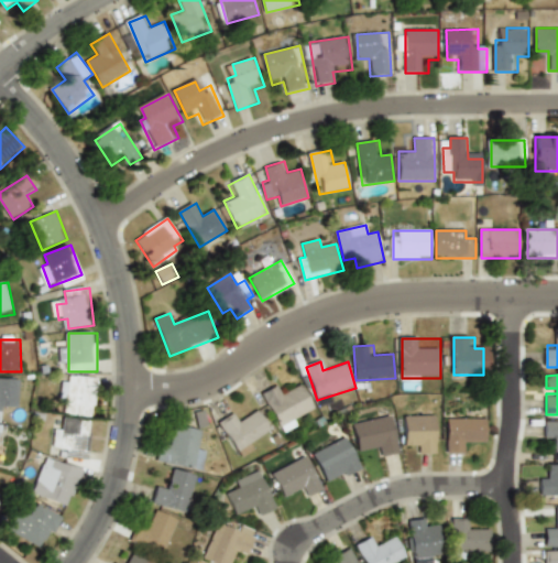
[(97,377),(64,377),(64,414),(97,414),(97,377)]
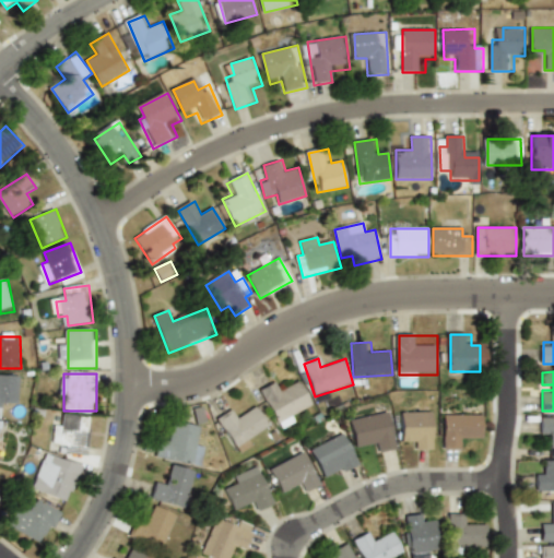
[(0,417),(8,417),(8,407),(21,406),(21,375),(0,375),(0,417)]
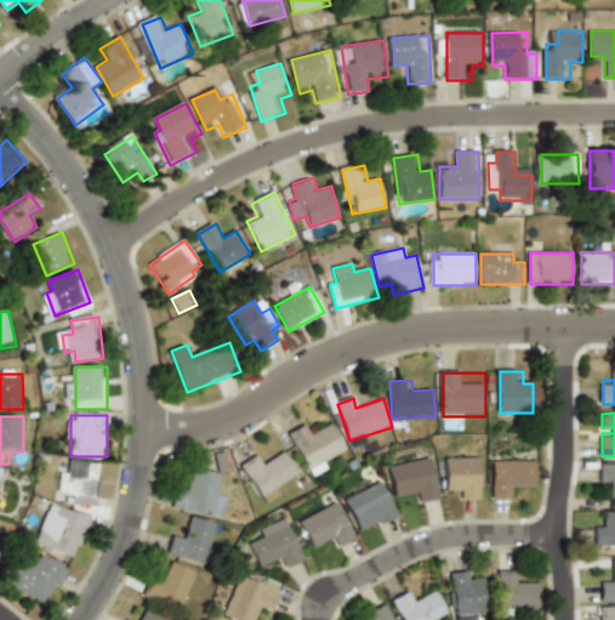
[(312,477),(334,467),(329,455),(346,448),(336,425),(314,434),(311,424),(292,432),(312,477)]
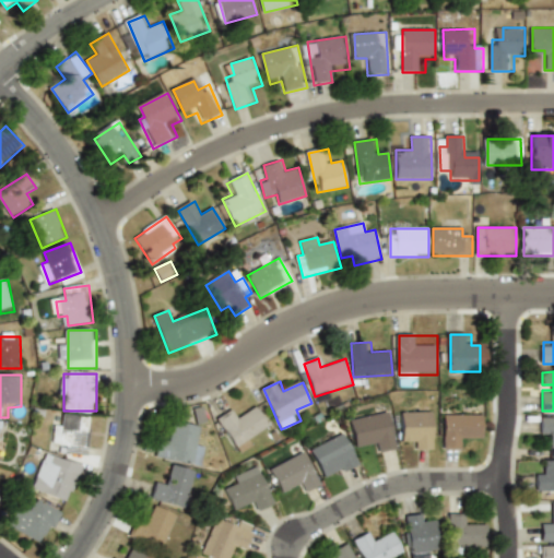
[(271,426),(261,407),(242,418),(237,410),(221,418),(240,453),(257,444),(252,436),(271,426)]
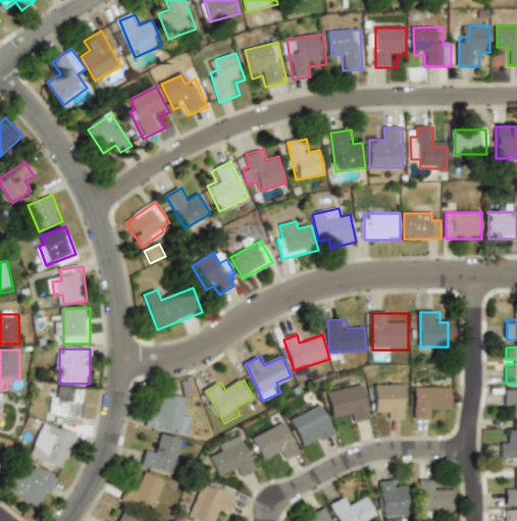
[(365,384),(329,392),(334,417),(353,413),(355,423),(372,420),(365,384)]
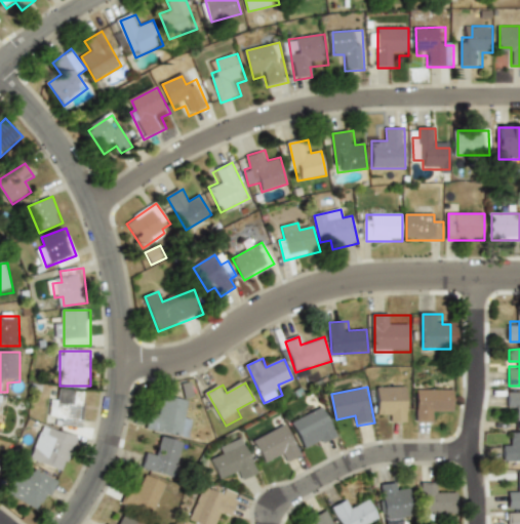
[(380,387),(380,411),(389,411),(389,422),(408,422),(408,387),(380,387)]
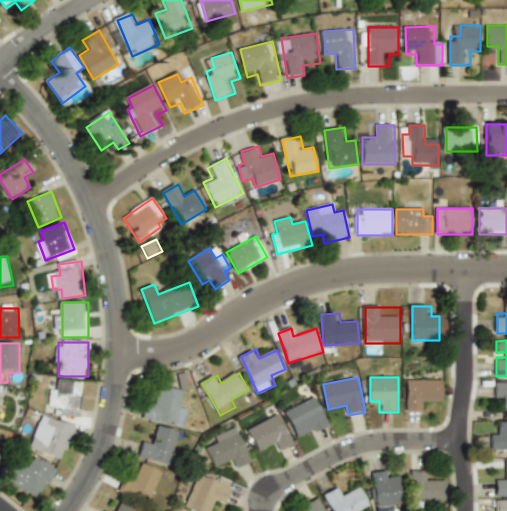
[(443,380),(407,380),(407,411),(426,411),(426,401),(443,401),(443,380)]
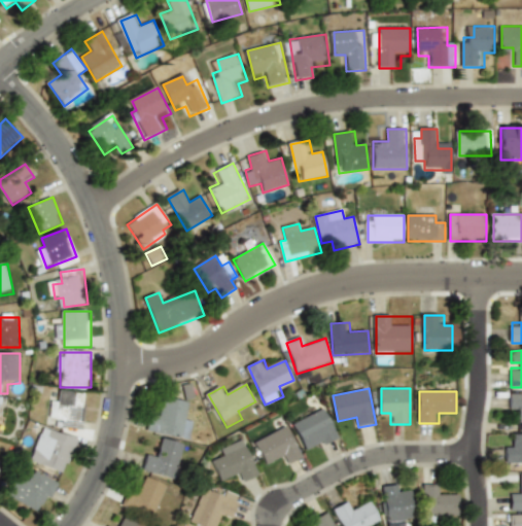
[(55,392),(53,416),(60,417),(60,428),(84,429),(87,393),(55,392)]
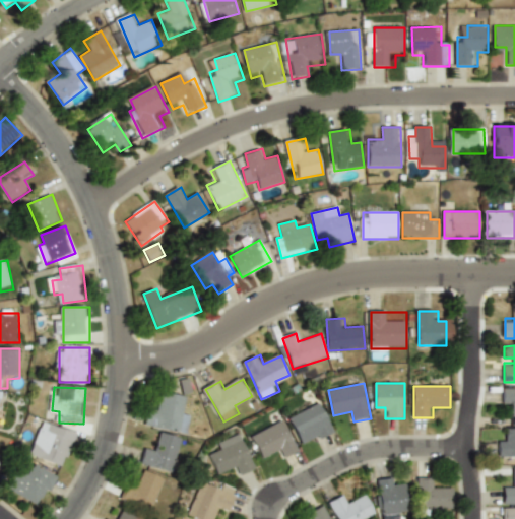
[(514,388),(504,388),(504,408),(514,408),(514,388)]
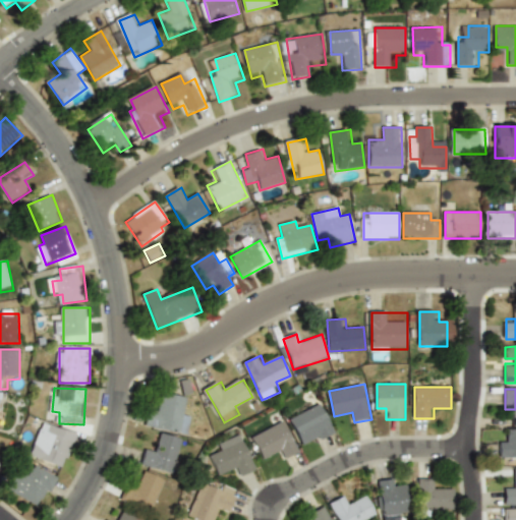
[(147,426),(188,435),(193,410),(183,408),(185,397),(164,393),(160,410),(151,408),(147,426)]
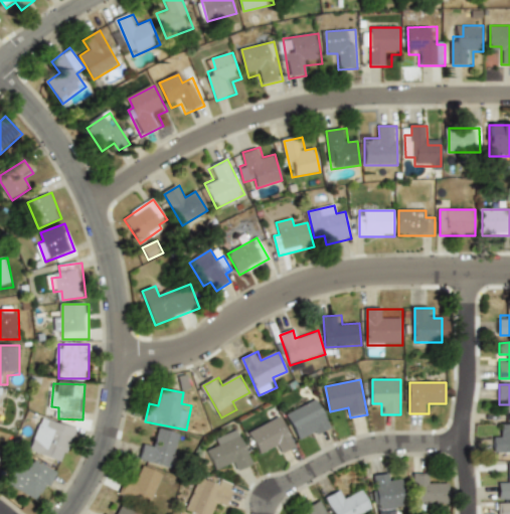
[(289,416),(302,443),(332,427),(319,401),(289,416)]
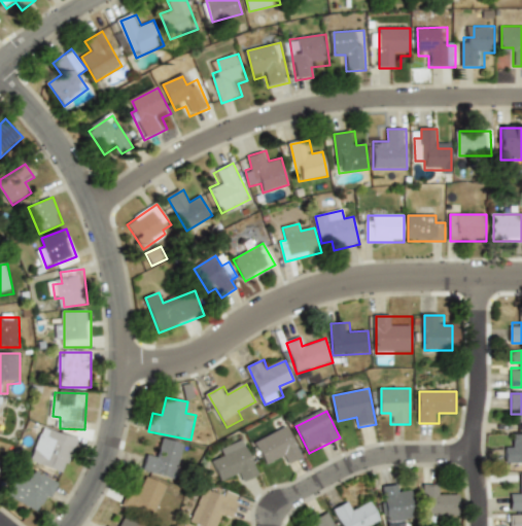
[(304,458),(290,426),(255,442),(266,464),(283,456),(287,465),(304,458)]
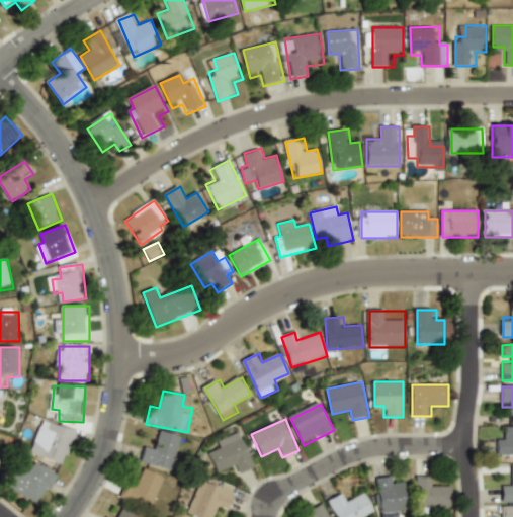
[(32,455),(67,466),(78,431),(44,420),(32,455)]
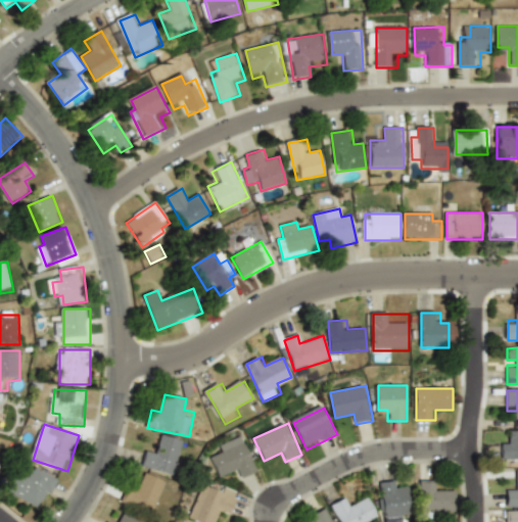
[(503,440),(503,460),(517,460),(517,431),(513,431),(513,440),(503,440)]
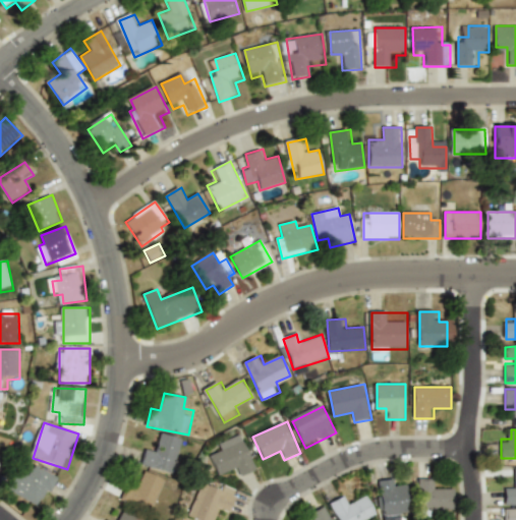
[(148,449),(142,465),(172,475),(184,440),(164,432),(158,452),(148,449)]
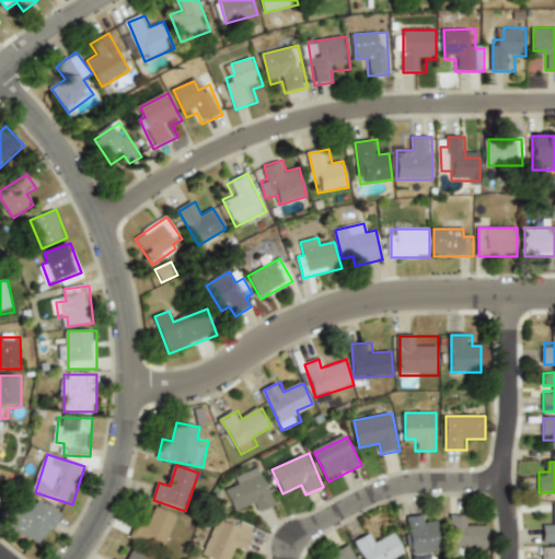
[(234,478),(239,489),(229,493),(236,512),(256,504),(259,512),(277,505),(263,467),(234,478)]
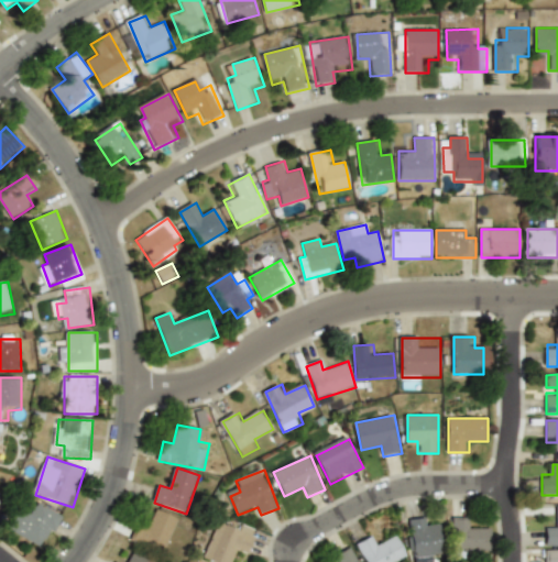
[(64,516),(37,502),(32,511),(21,506),(8,530),(45,550),(64,516)]
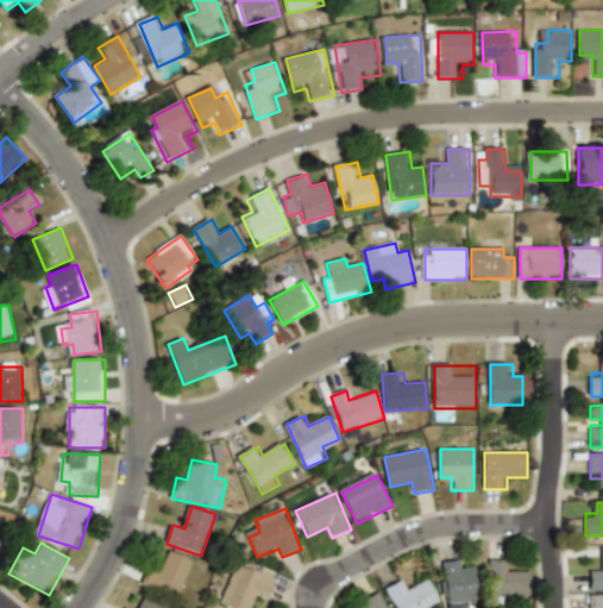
[(194,561),(171,552),(161,577),(150,572),(144,587),(177,600),(194,561)]
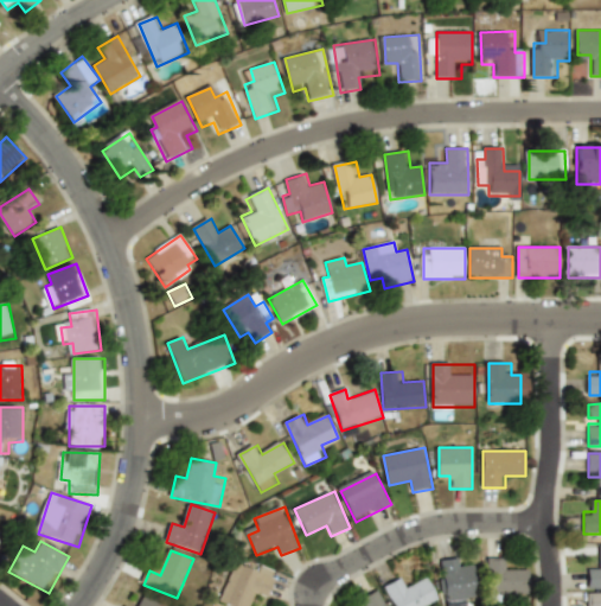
[(222,603),(229,605),(250,605),(257,591),(269,597),(279,574),(240,557),(222,603)]
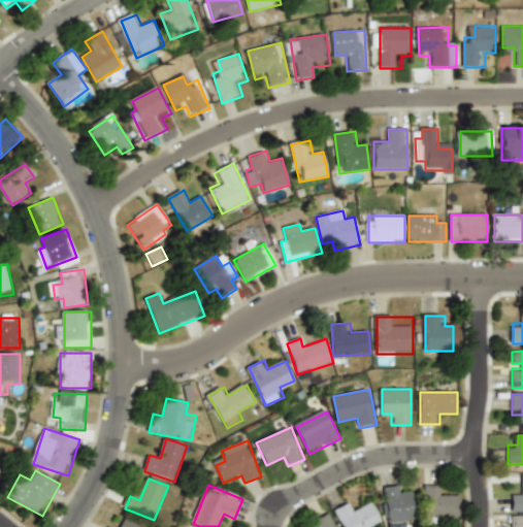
[(402,485),(384,488),(389,526),(407,526),(406,520),(416,519),(413,494),(404,495),(402,485)]
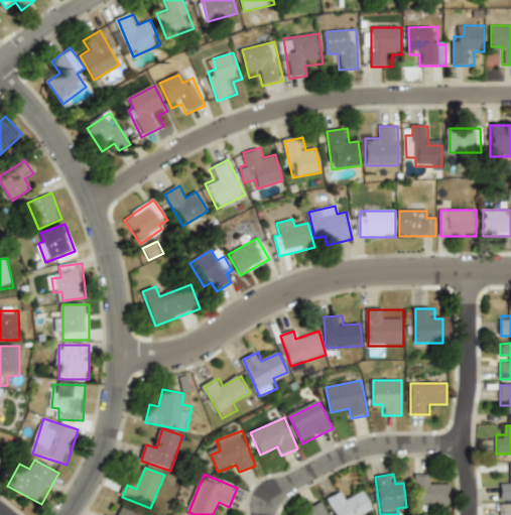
[(415,475),(415,506),(452,506),(452,486),(434,486),(434,475),(415,475)]
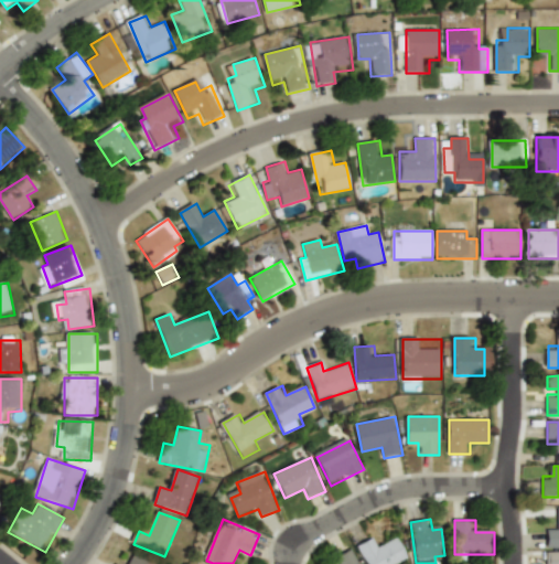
[(558,530),(548,530),(548,547),(558,547),(558,530)]
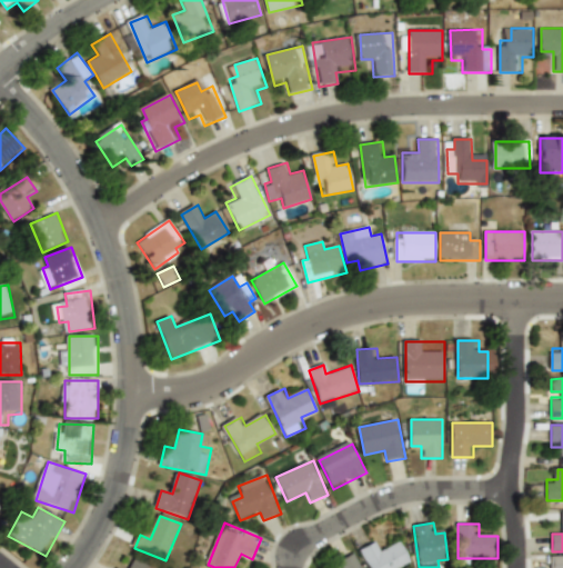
[(362,549),(371,567),(413,567),(402,542),(381,551),(378,542),(362,549)]
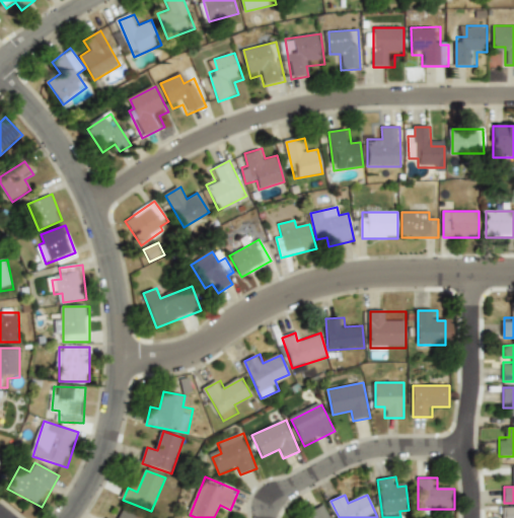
[(332,517),(324,504),(308,512),(311,517),(332,517)]
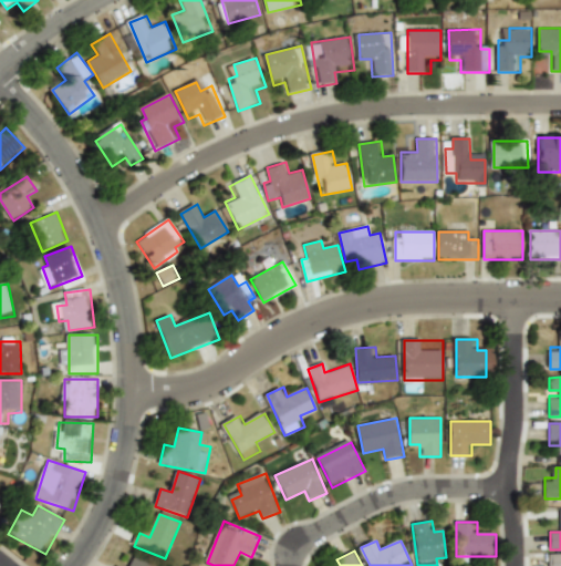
[(163,565),(139,554),(134,565),(121,565),(163,565)]
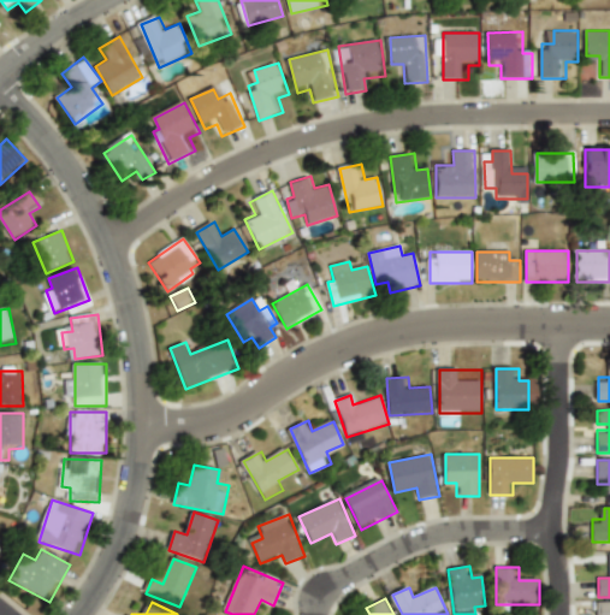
[(609,602),(599,602),(599,614),(609,614),(609,602)]
